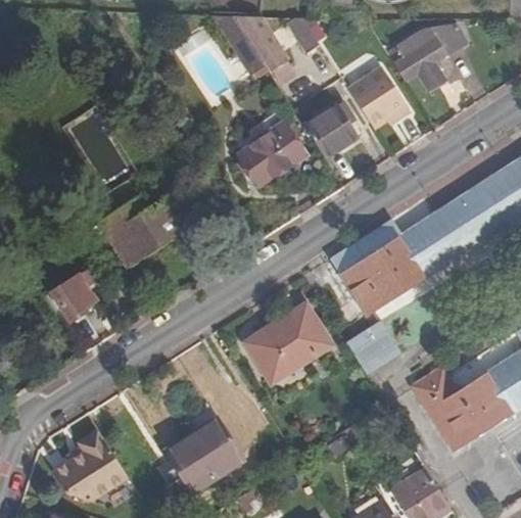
[(304,50),(319,42),(301,14),(294,14),(285,19),(304,50)]
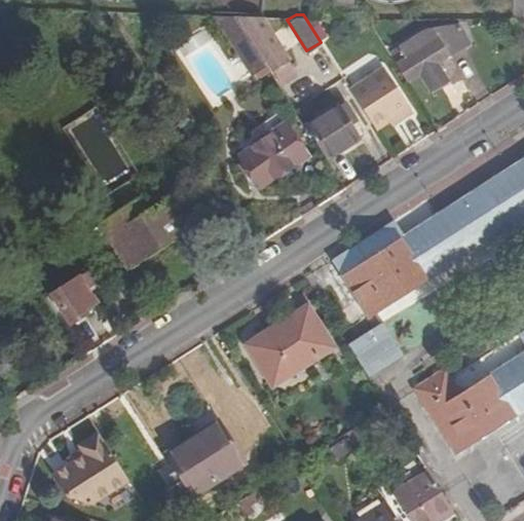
[(265,63),(234,15),(219,25),(249,73),(265,63)]
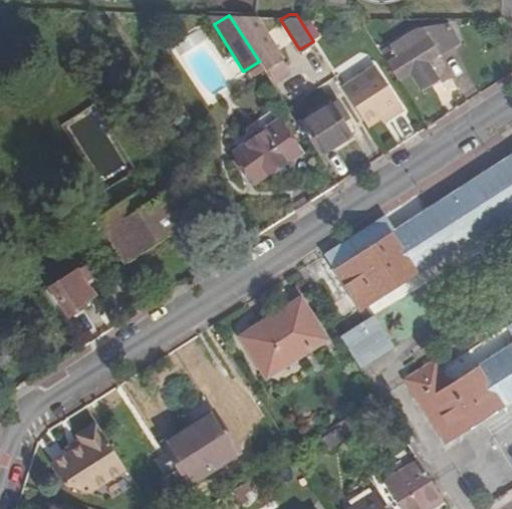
[(290,70),(256,16),(235,16),(273,72),(279,68),(283,75),(290,70)]
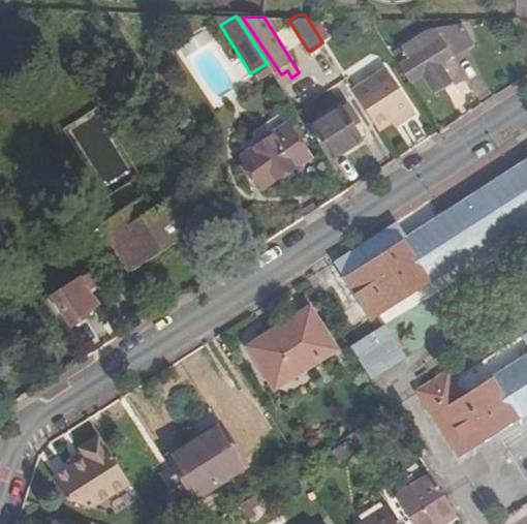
[(397,62),(407,78),(420,70),(432,89),(450,78),(438,59),(468,40),(458,24),(426,29),(401,44),(407,56),(397,62)]
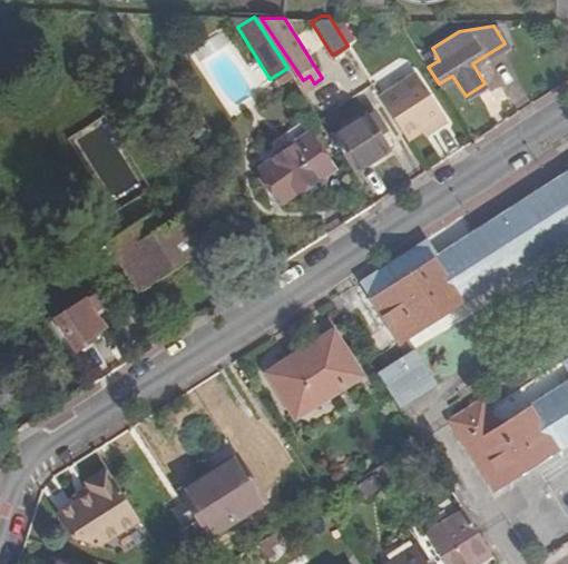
[(413,68),(376,91),(405,136),(426,124),(429,128),(444,117),(413,68)]
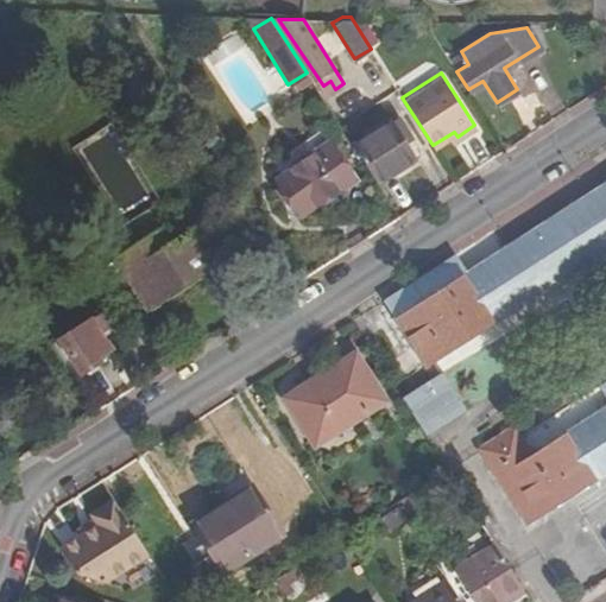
[(328,94),(335,89),(330,81),(323,86),(328,94)]
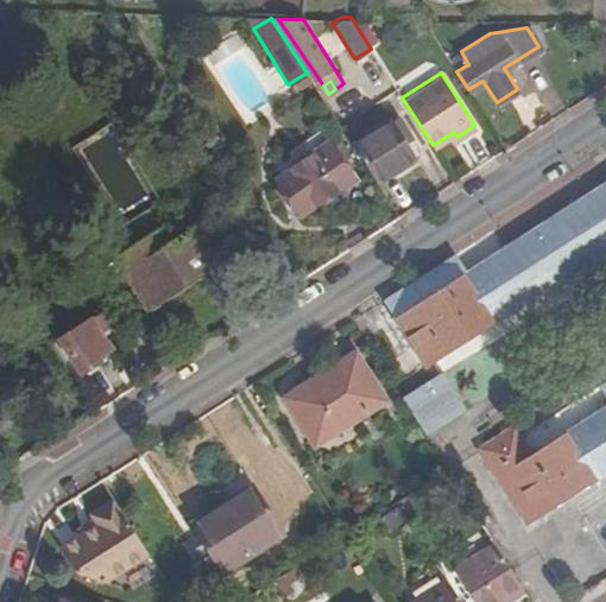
[(398,115),(355,141),(378,177),(416,153),(404,132),(406,130),(398,115)]
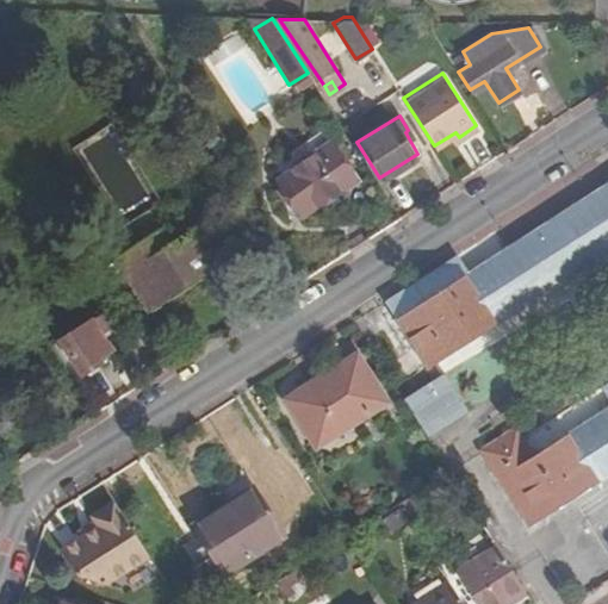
[(320,130),(304,141),(312,153),(297,162),(275,176),(298,215),(352,180),(320,130)]
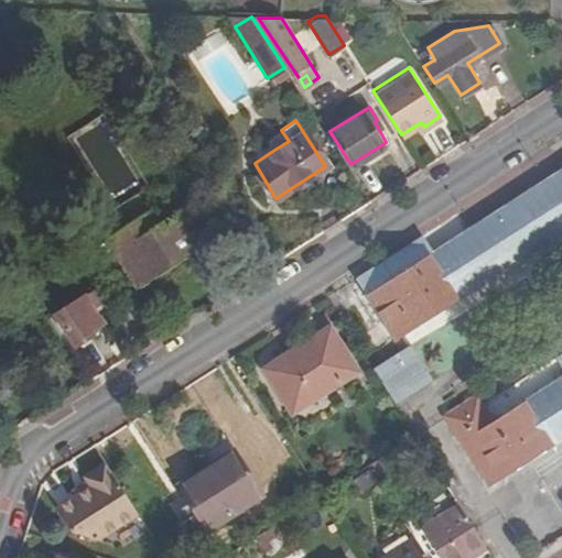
[(493,463),(498,473),(509,466),(561,433),(561,167),(364,295),(391,337),(561,227),(561,351),(557,356),(561,363),(561,374),(489,419),(474,395),(443,414),(472,460),(472,459),(493,446),(500,457),(493,463)]
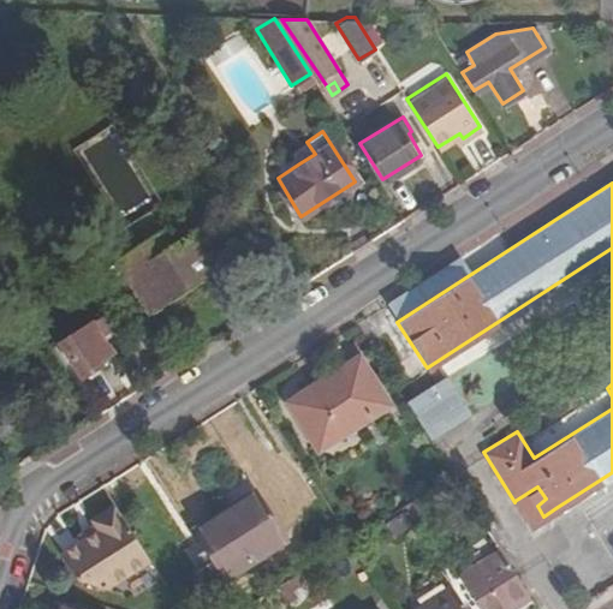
[(160,231),(115,260),(147,308),(226,256),(206,225),(170,246),(160,231)]
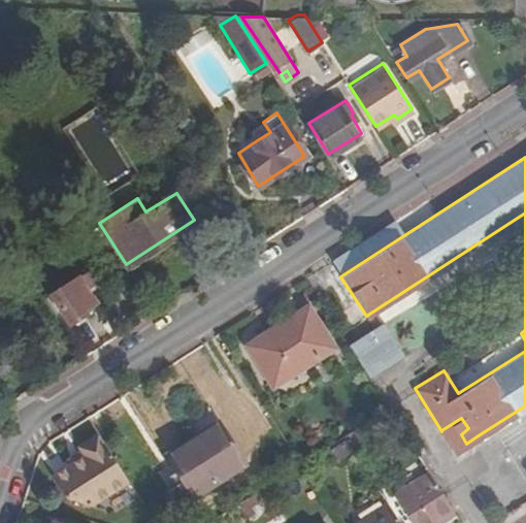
[(88,269),(50,293),(69,323),(88,311),(85,305),(95,300),(88,289),(96,284),(88,269)]
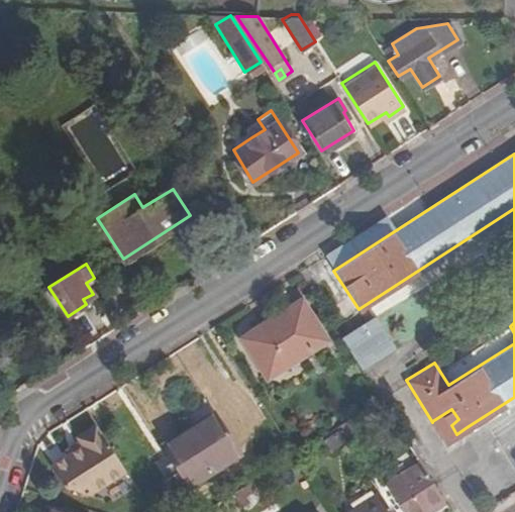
[(293,302),(240,336),(266,377),(324,339),(310,316),(303,319),(293,302)]
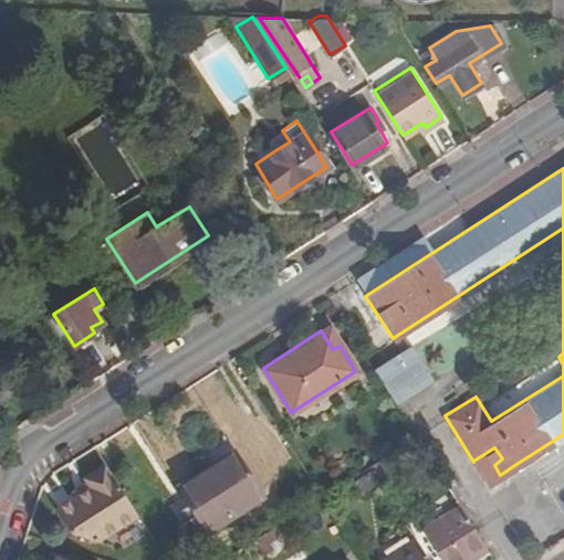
[(371,361),(388,400),(430,382),(411,342),(371,361)]
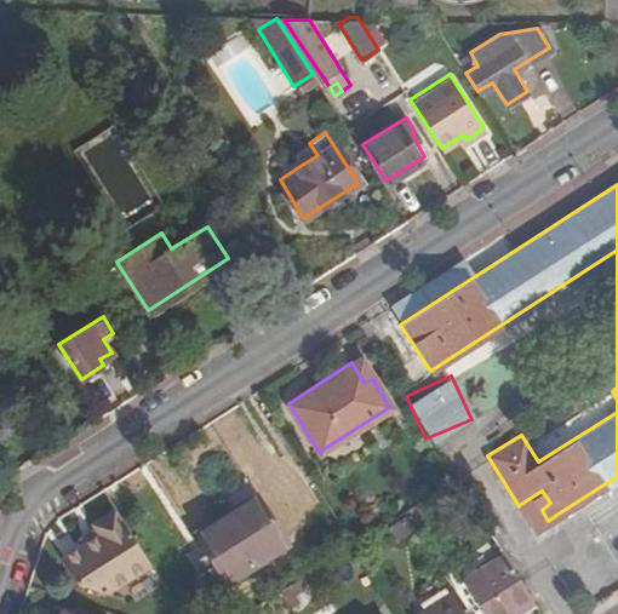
[(461,486),(455,476),(402,509),(406,514),(411,523),(428,512),(425,508),(461,486)]
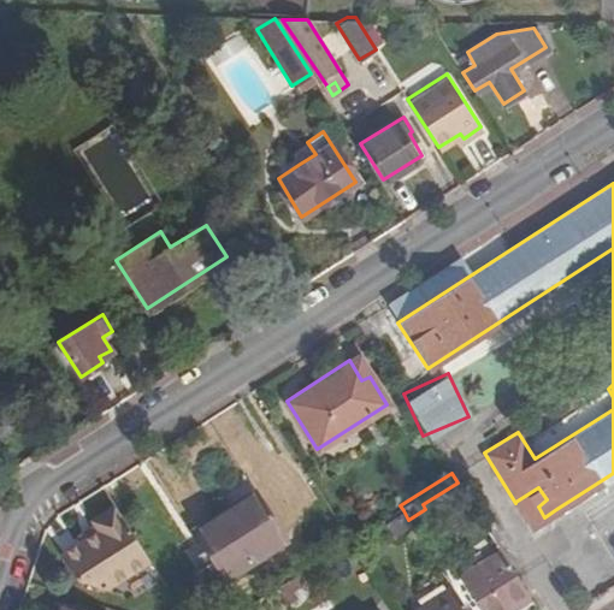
[(538,487),(515,502),(531,525),(544,517),(538,507),(547,499),(538,487)]
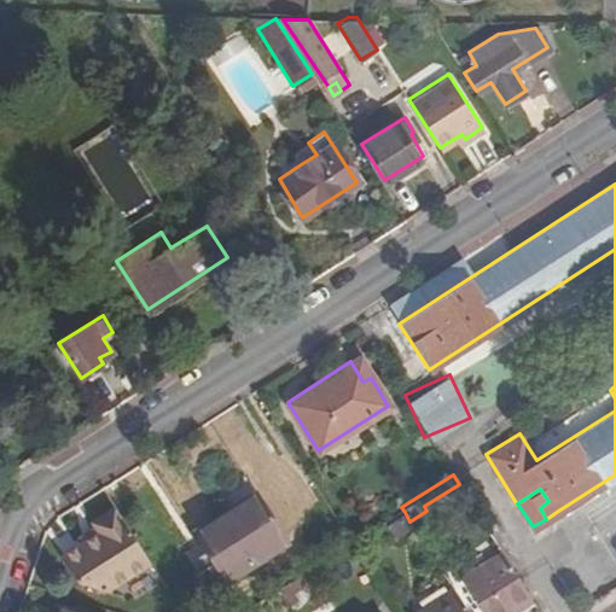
[(254,491),(193,529),(211,559),(193,570),(205,590),(284,540),(254,491)]
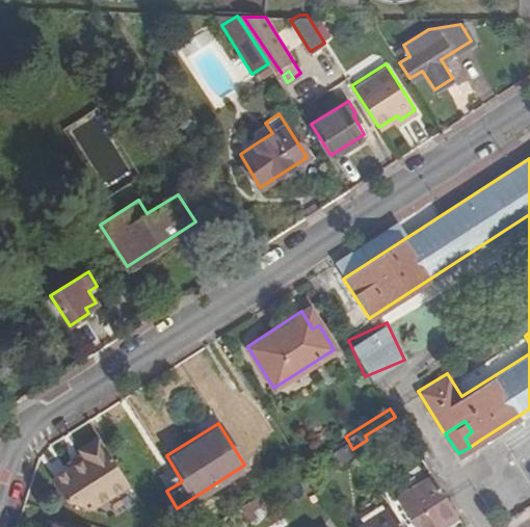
[(87,510),(129,483),(99,436),(79,448),(82,453),(85,457),(73,466),(53,477),(71,505),(87,510)]
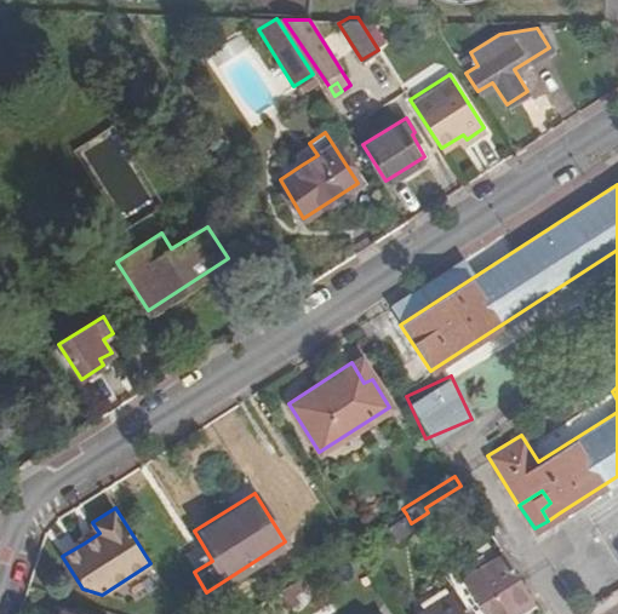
[(394,539),(413,527),(411,523),(406,514),(385,527),(394,539)]
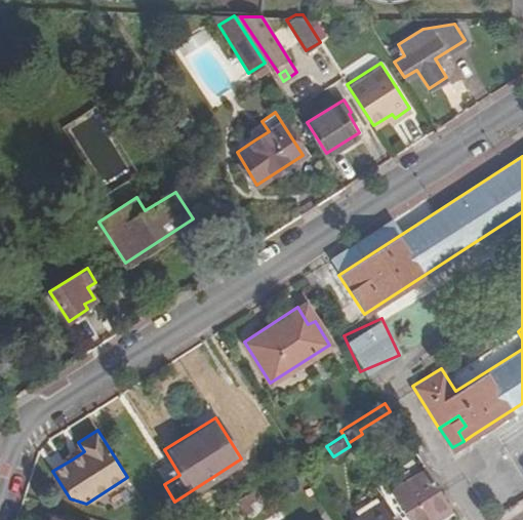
[(69,455),(72,460),(84,451),(81,447),(69,455)]
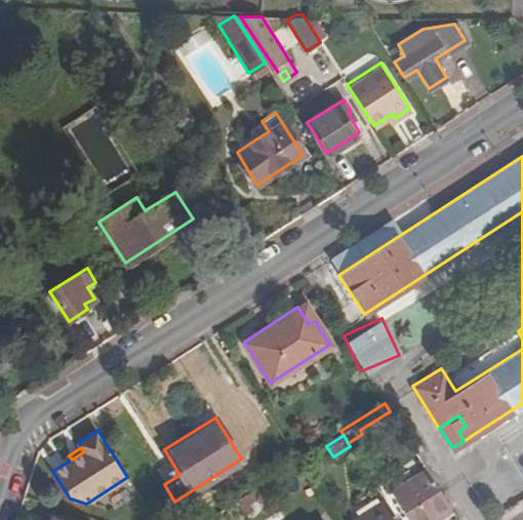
[(411,519),(432,519),(450,508),(440,491),(426,468),(392,489),(411,519)]
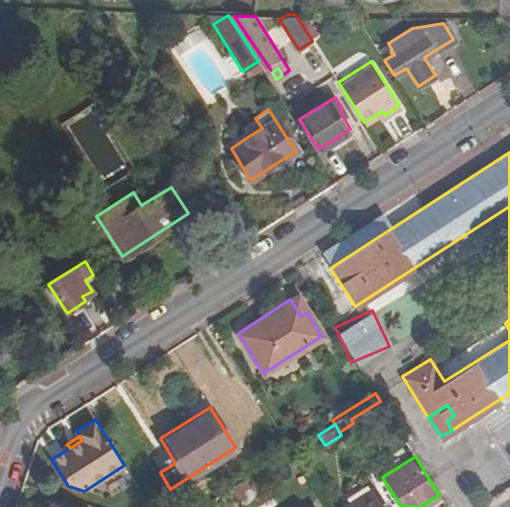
[(249,485),(244,477),(228,487),(237,501),(245,496),(241,490),(249,485)]
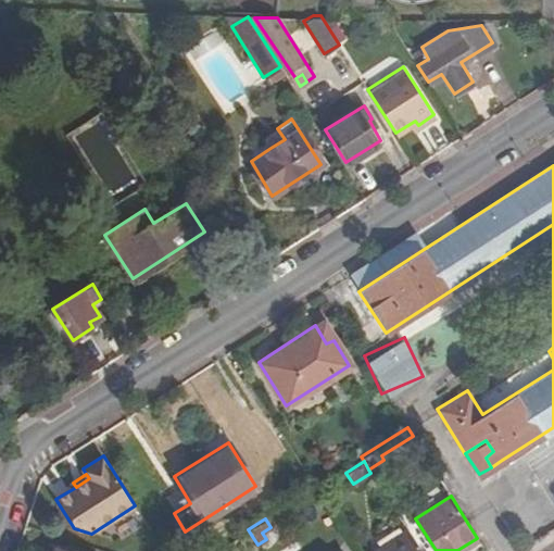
[(419,550),(406,528),(369,550),(419,550)]
